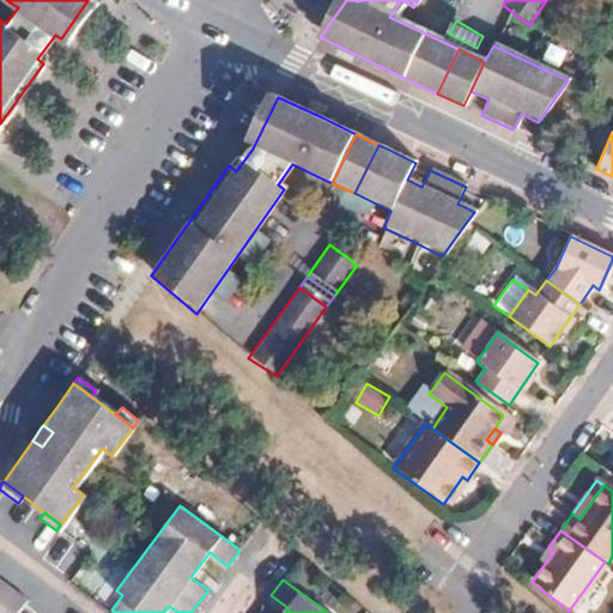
[(0,598),(0,612),(14,612),(17,611),(0,598)]
